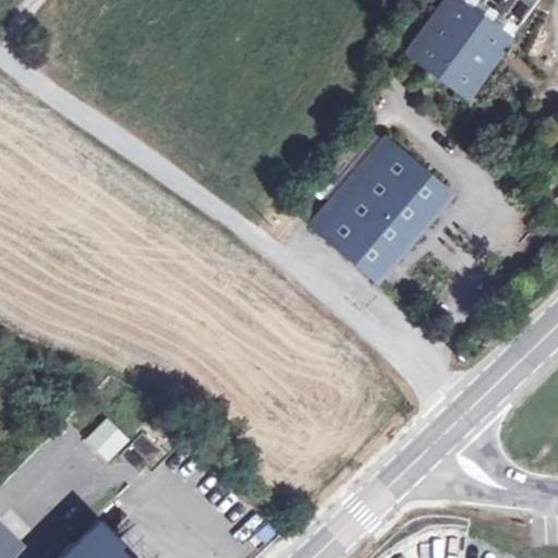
[(464,0),(501,26),(465,74),(416,39),(410,48),(468,91),(535,0),(464,0)]
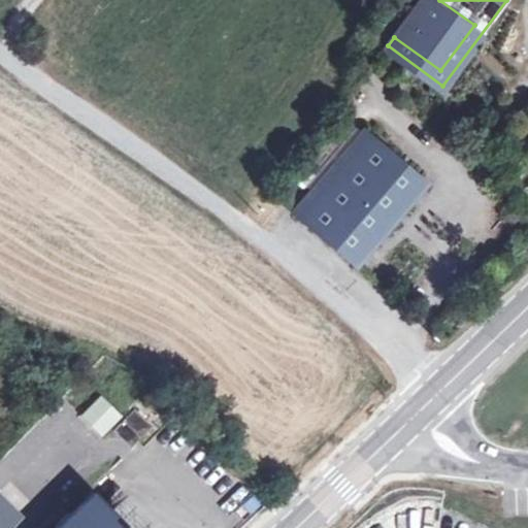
[(474,25),(439,0),(421,0),(394,37),(440,70),(474,25)]
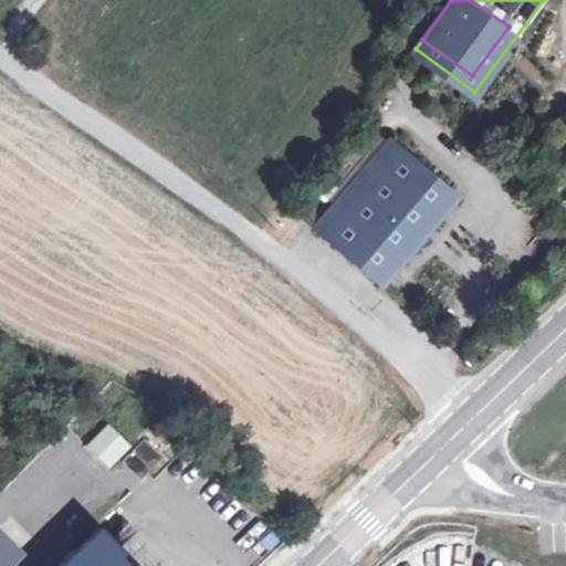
[(392,137),(320,222),(384,278),(457,191),(392,137)]
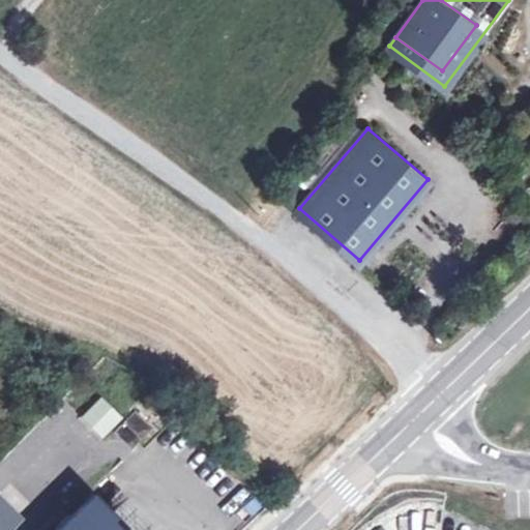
[(100,395),(80,417),(101,438),(122,416),(100,395)]
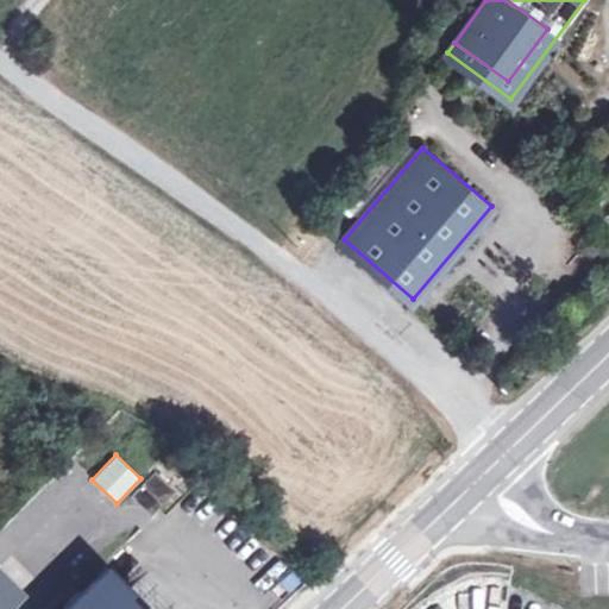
[(124,504),(127,521),(174,512),(167,471),(133,477),(138,501),(124,504)]
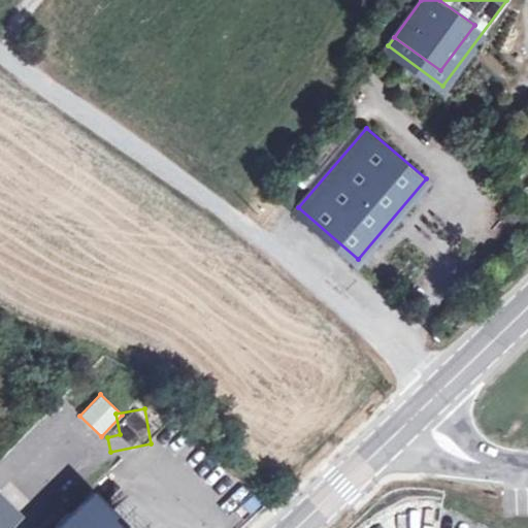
[(0,527),(14,527),(27,516),(0,489),(0,527)]
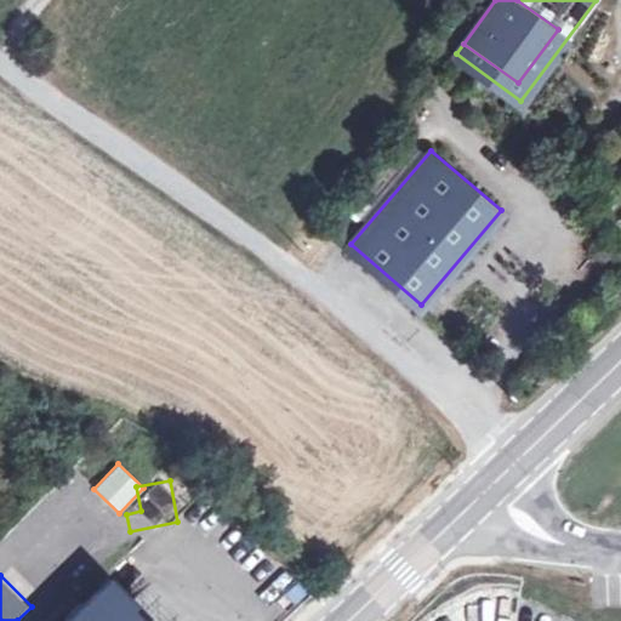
[(151,620),(110,577),(63,620),(151,620)]
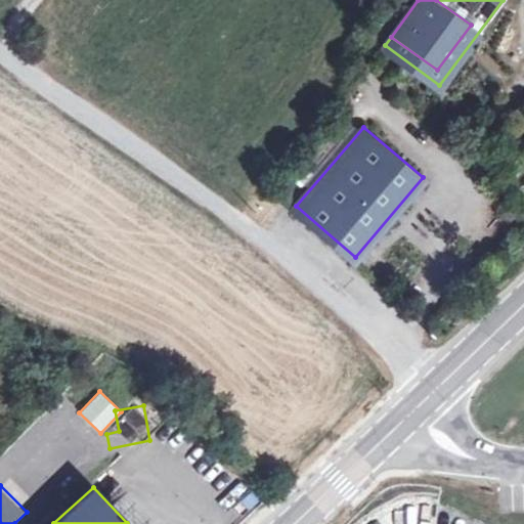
All buildings are outlined.
